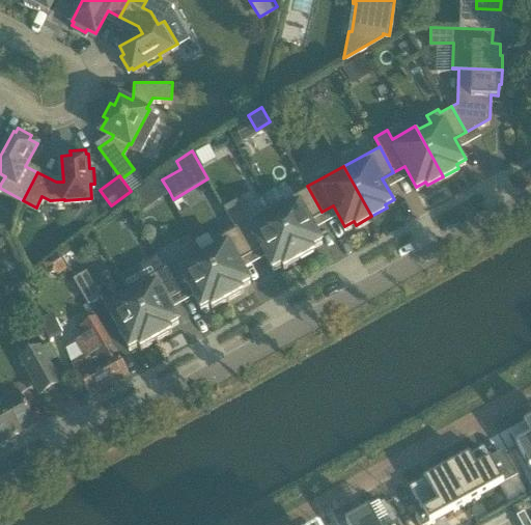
[(322,212),(307,186),(272,205),(300,256),(314,248),(312,244),(322,239),(310,218),(322,212)]
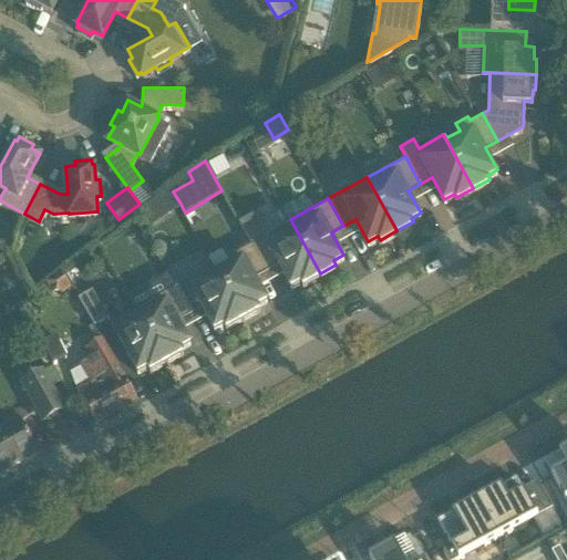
[(239,219),(251,241),(267,268),(279,261),(291,284),(301,278),(303,282),(320,273),(290,219),(270,230),(258,208),(239,219)]
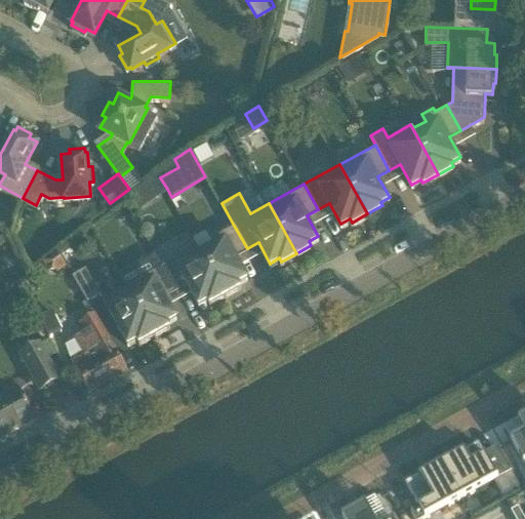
[(214,243),(201,250),(225,292),(240,284),(238,281),(247,276),(236,254),(247,248),(233,224),(210,236),(214,243)]
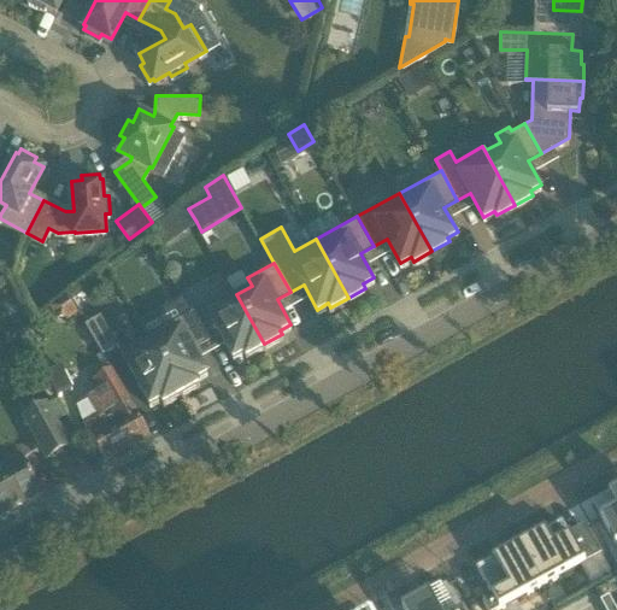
[(264,344),(236,294),(233,286),(191,309),(207,339),(221,332),(234,356),(245,350),(247,353),(264,344)]
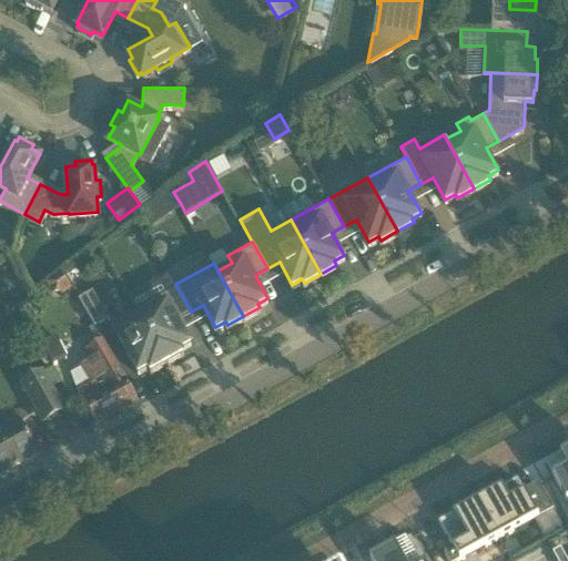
[(191,312),(175,284),(137,305),(166,359),(183,349),(181,346),(191,340),(179,318),(191,312)]
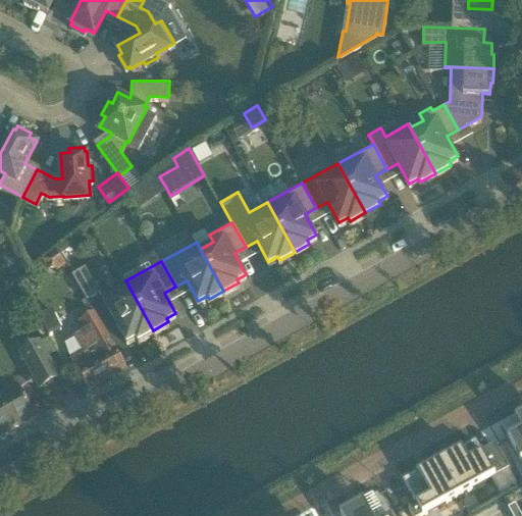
[(100,289),(85,263),(72,271),(87,296),(100,289)]
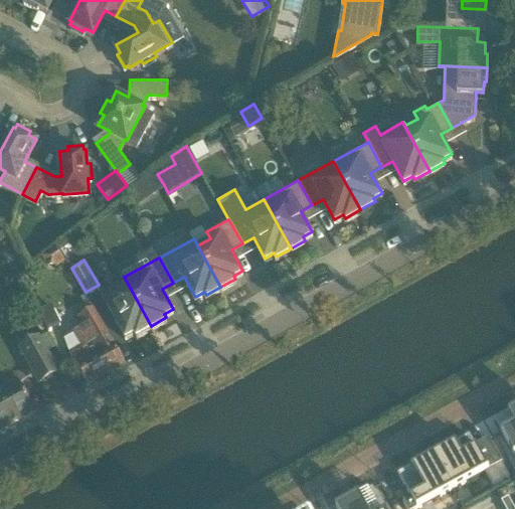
[(137,334),(151,326),(124,277),(101,291),(126,335),(135,330),(137,334)]
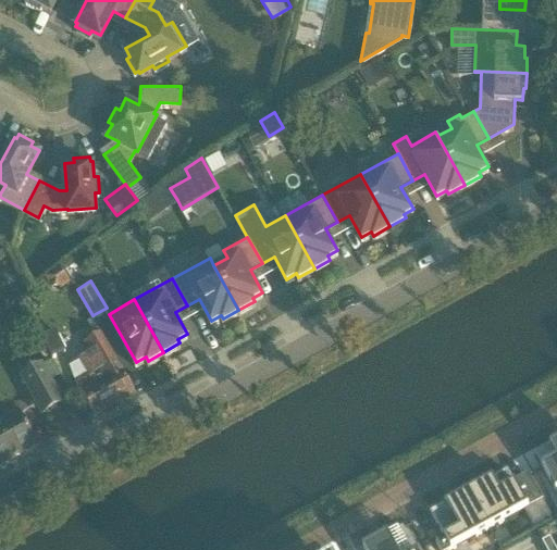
[(67,363),(95,410),(135,388),(107,338),(100,327),(98,328),(94,322),(82,328),(86,336),(84,337),(89,347),(79,353),(82,355),(67,363)]
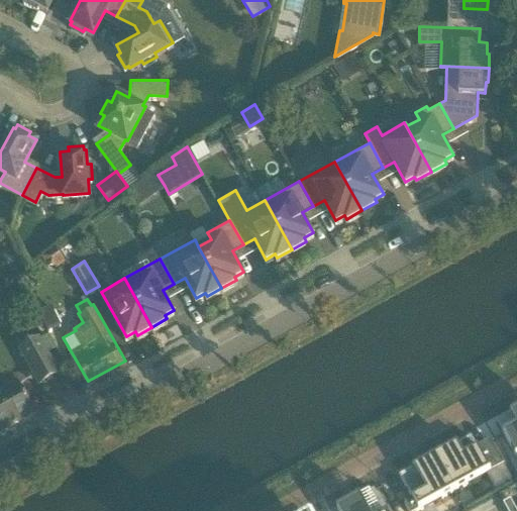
[(48,327),(52,325),(60,321),(48,302),(37,309),(48,327)]
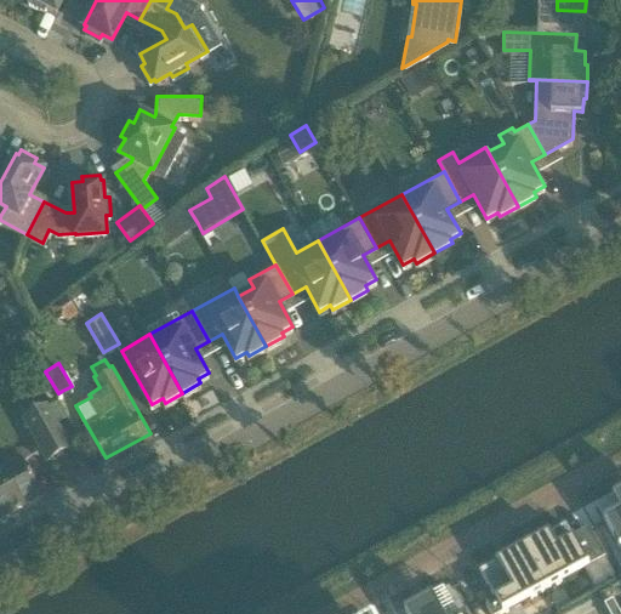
[(49,399),(22,414),(47,459),(74,444),(49,399)]
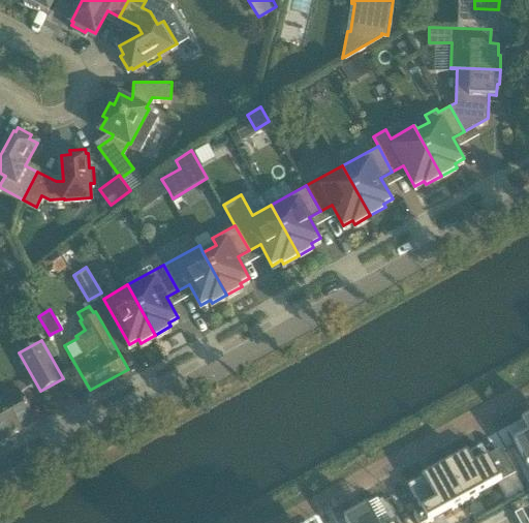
[(0,439),(35,421),(19,391),(0,400),(0,439)]
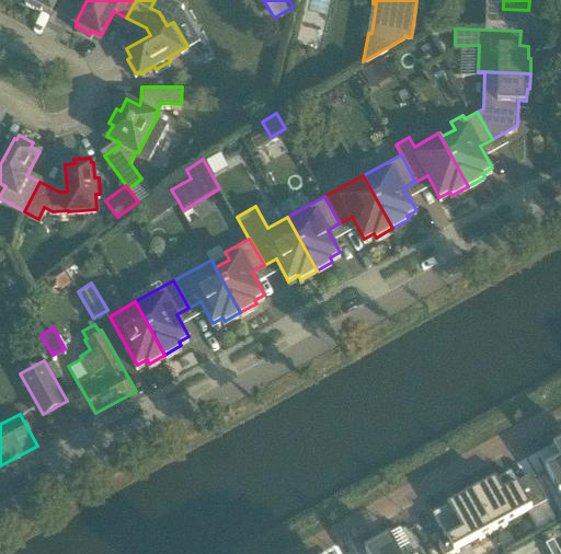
[(542,450),(538,452),(547,468),(547,466),(549,472),(559,491),(560,489),(560,445),(559,441),(548,448),(542,451),(542,450)]
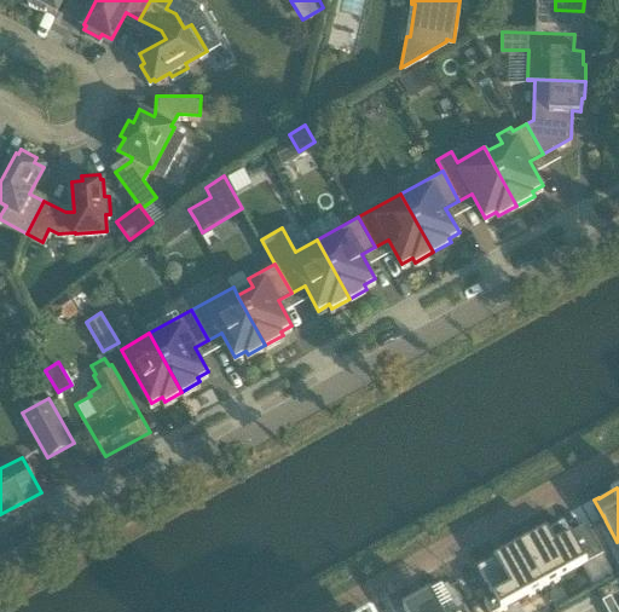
[(533,540),(524,546),(544,583),(550,579),(550,578),(580,561),(582,563),(586,559),(563,517),(559,519),(559,520),(554,523),(542,529),(545,535),(534,541),(533,540)]
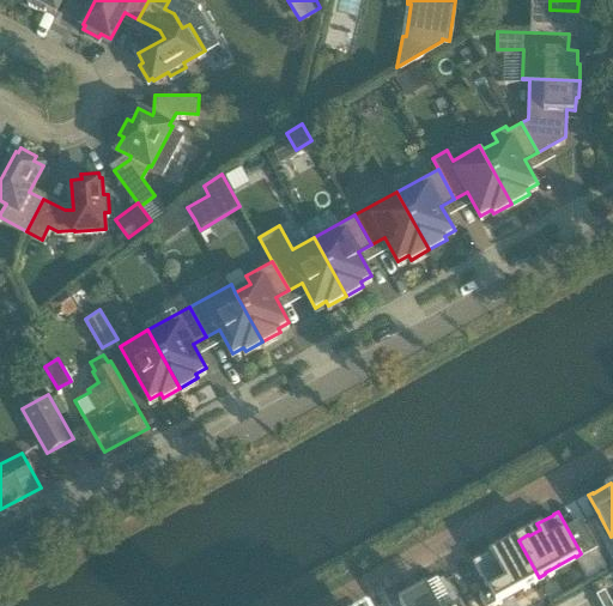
[(478,556),(473,558),(481,574),(483,574),(485,579),(485,580),(496,600),(502,598),(501,597),(521,586),(528,583),(527,582),(532,580),(532,581),(539,577),(519,540),(508,545),(508,546),(497,552),(495,546),(483,552),(483,553),(478,556)]
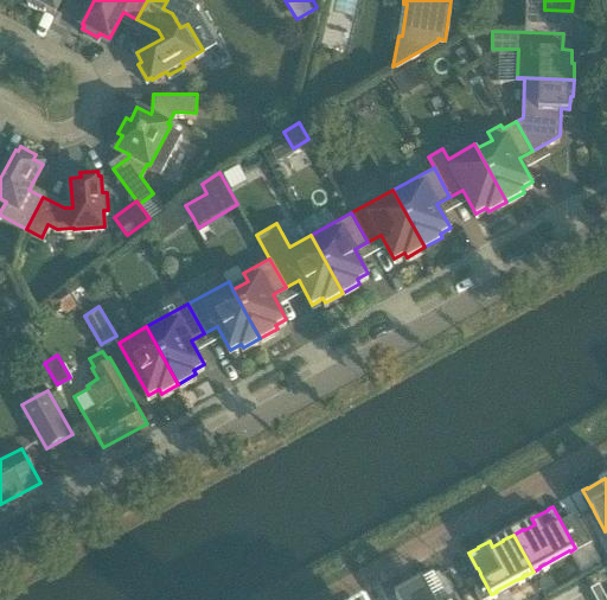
[(408,592),(397,598),(398,599),(454,599),(449,589),(449,591),(446,585),(447,585),(438,569),(434,572),(434,573),(429,575),(428,574),(416,581),(419,587),(408,593),(408,592)]
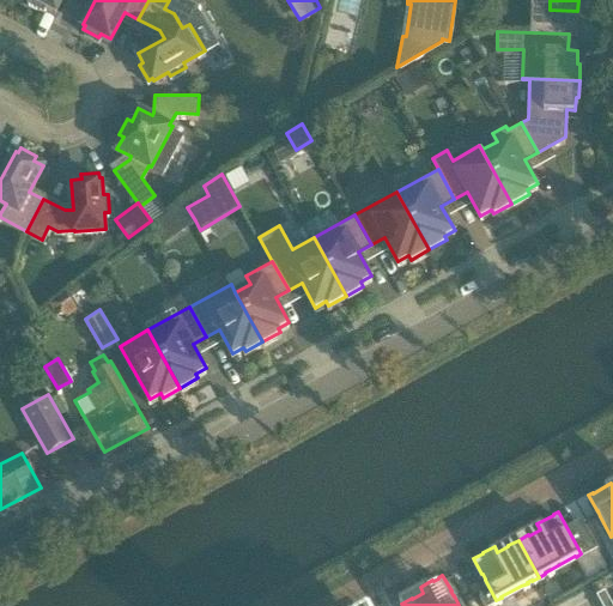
[(604,604),(612,600),(605,587),(596,592),(604,604)]
